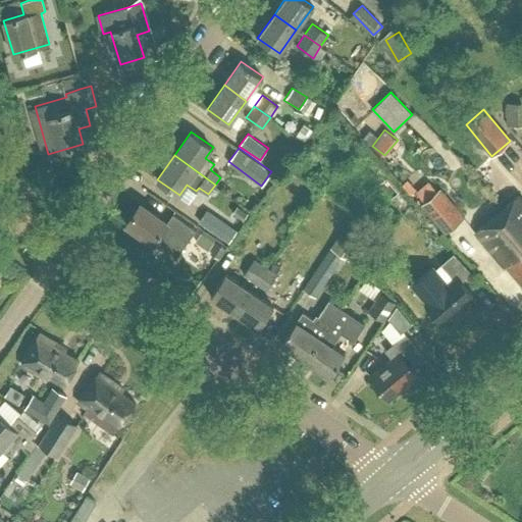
[(465,216),(441,188),(421,205),(444,233),(465,216)]
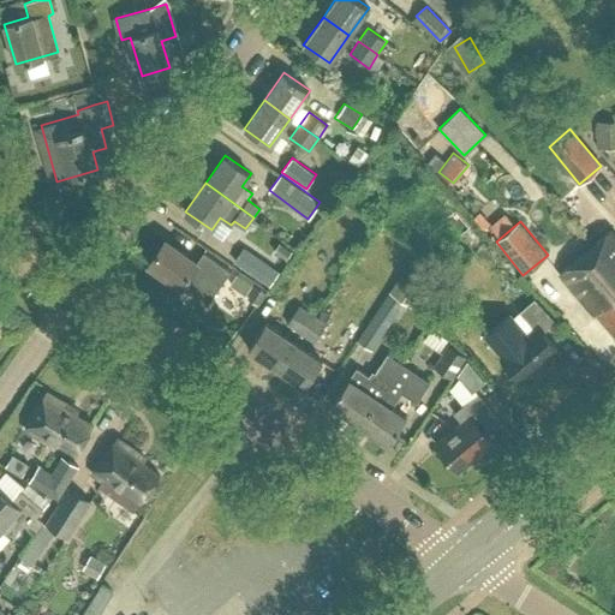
[(591,261),(614,287),(614,236),(610,231),(593,245),(599,252),(591,261)]
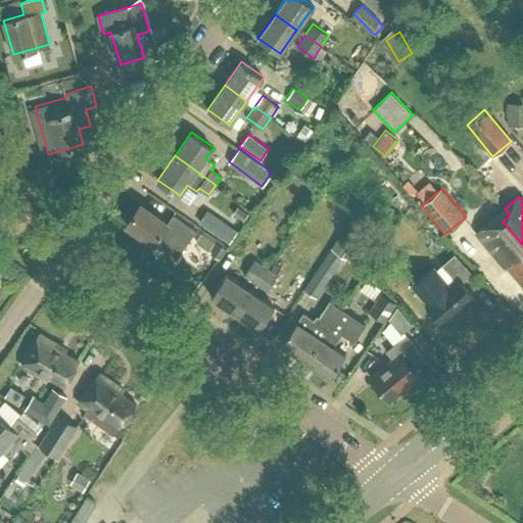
[(167,223),(141,204),(127,224),(153,243),(158,236),(171,245),(179,234),(188,240),(196,230),(173,212),(167,223)]
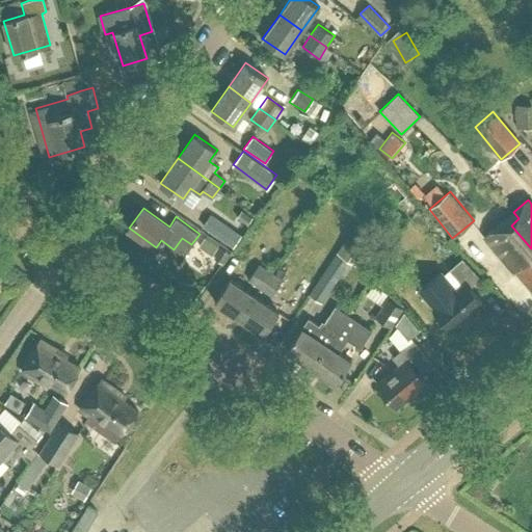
[(531,290),(531,248),(511,225),(519,218),(513,212),(483,237),(514,272),(515,271),(531,290)]
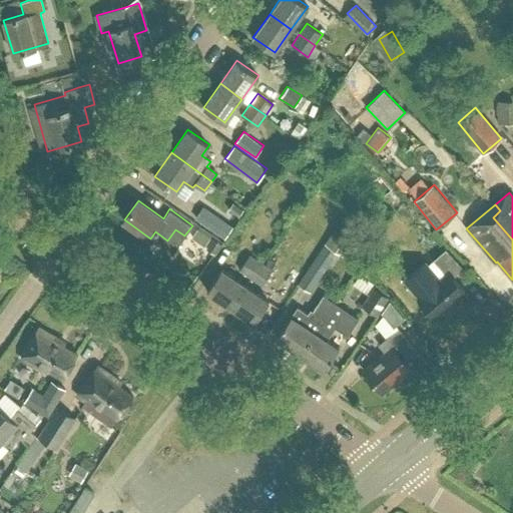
[(224,219),(203,205),(195,217),(216,231),(224,219)]
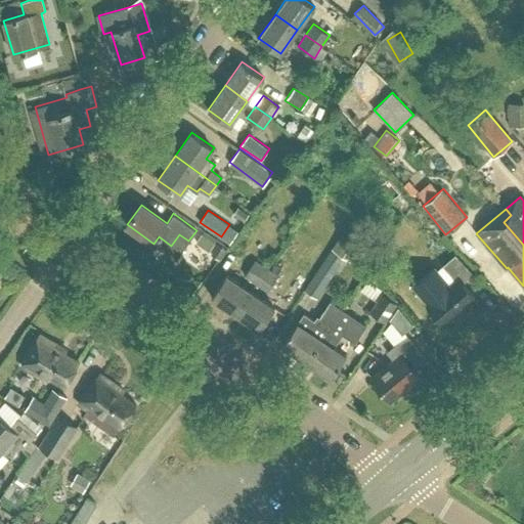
[(339,237),(332,249),(350,261),(357,249),(339,237)]
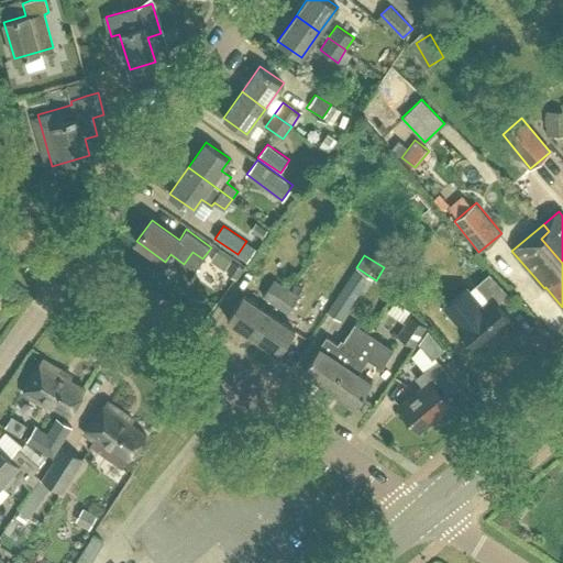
[(356,267),(327,311),(340,320),(370,276),(356,267)]
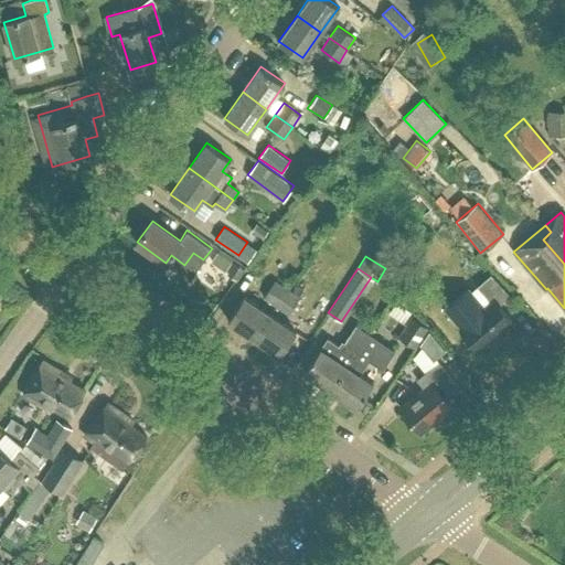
[(468,287),(444,307),(460,326),(459,327),(479,350),(512,321),(499,305),(510,296),(491,274),(490,275),(480,284),(479,285),(491,298),(483,305),(468,287)]
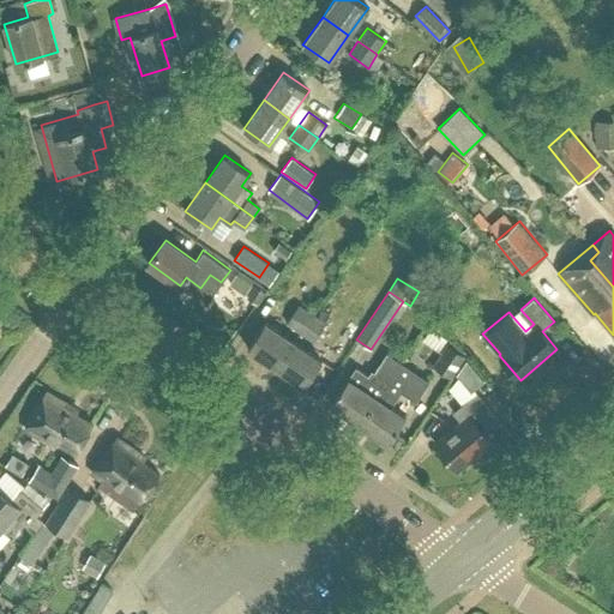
[(326,320),(299,304),(287,324),(313,341),(326,320)]
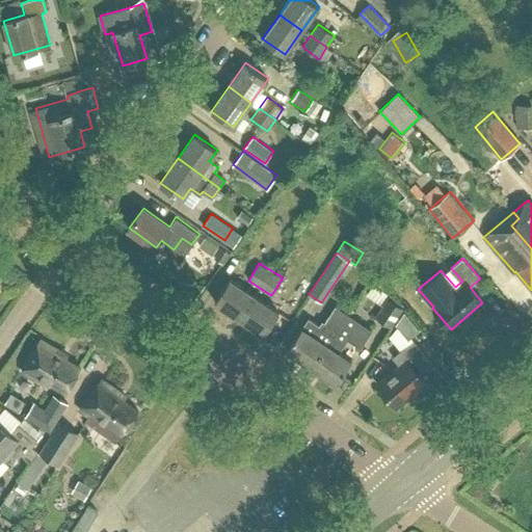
[(239,318),(254,295),(230,278),(214,301),(239,318)]
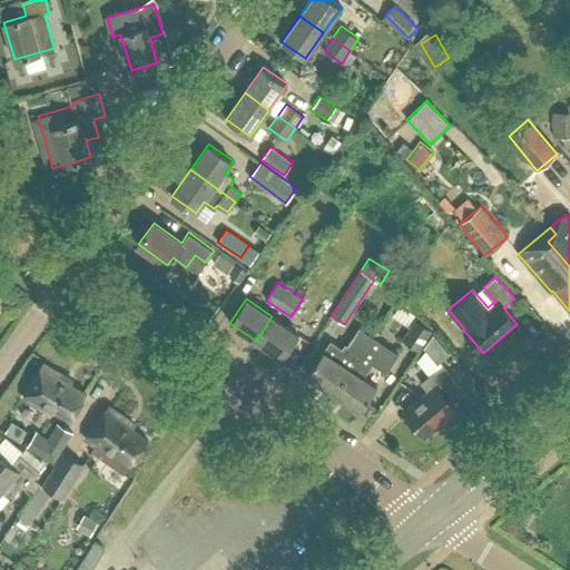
[(298,334),(272,316),(256,341),(283,359),(298,334)]
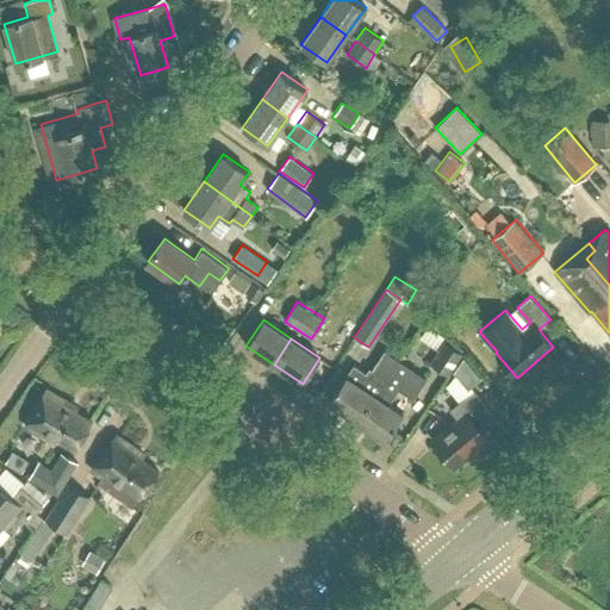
[(462,354),(443,342),(430,363),(449,375),(462,354)]
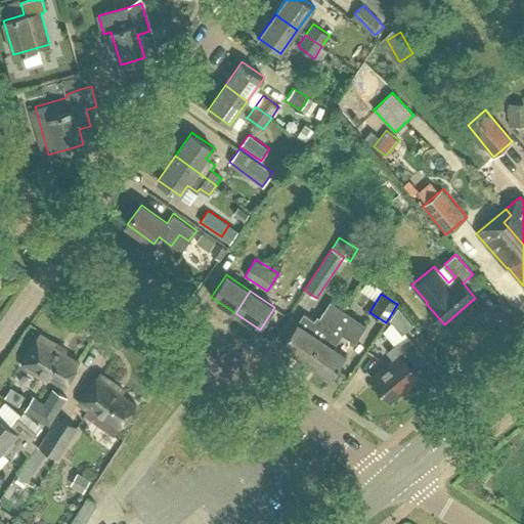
[(282,345),(307,361),(338,315),(326,308),(317,321),(304,313),(282,345)]
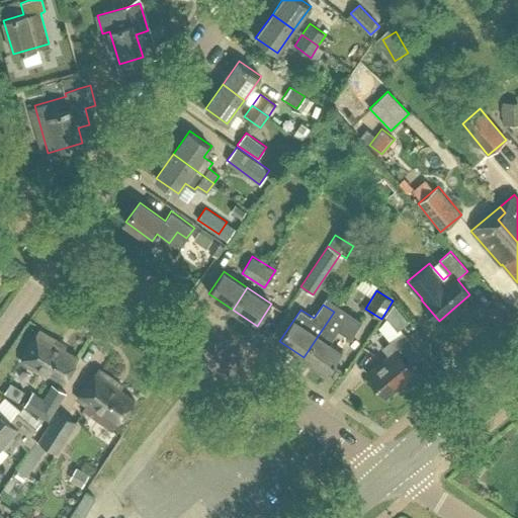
[(334,312),(304,357),(328,373),(342,351),(330,342),(339,328),(351,337),(361,321),(349,313),(345,319),(334,312)]
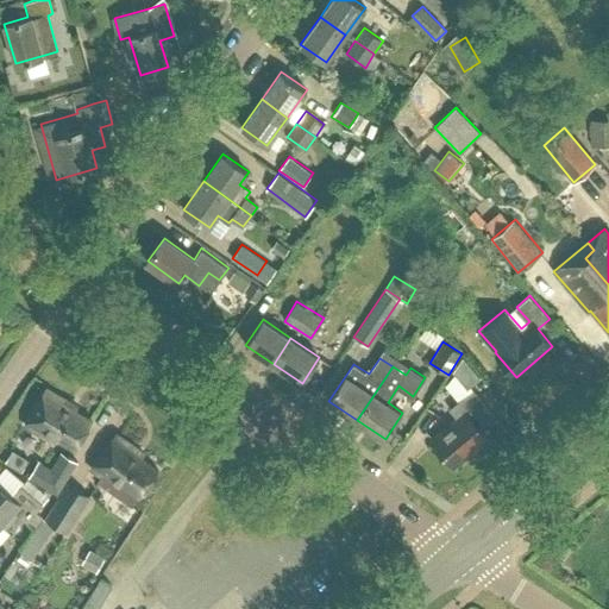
[(69,400),(45,387),(25,425),(46,437),(48,433),(75,449),(92,419),(67,405),(69,400)]
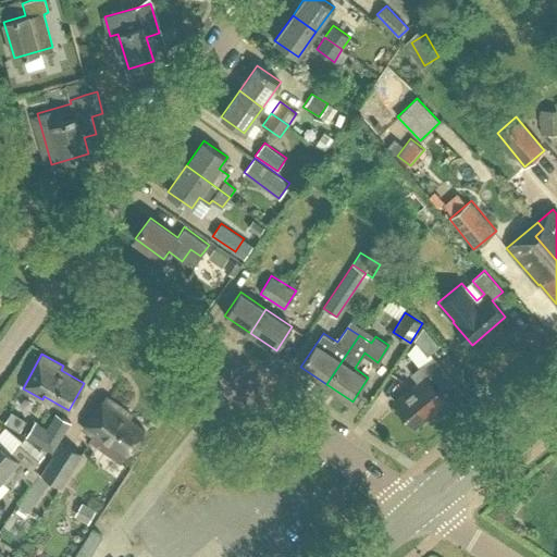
[(455,382),(432,356),(411,374),(418,382),(395,401),(416,426),(446,401),(441,395),(455,382)]
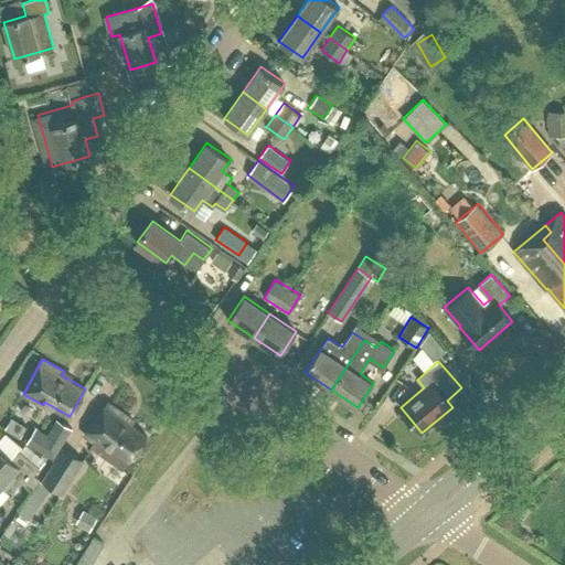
[(95,451),(121,470),(146,435),(116,414),(118,411),(106,403),(84,434),(99,445),(95,451)]
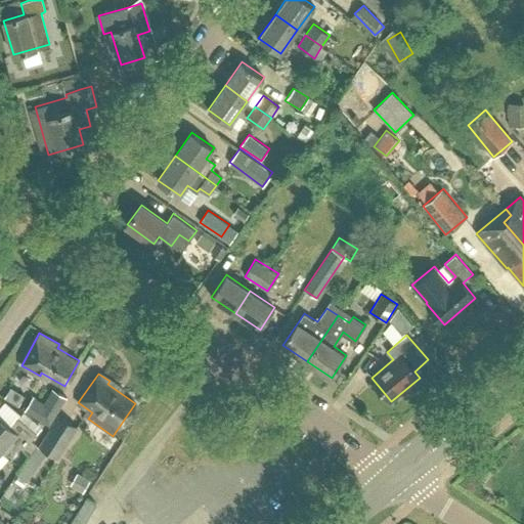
[(67,397),(52,388),(44,401),(35,396),(26,410),(49,425),(67,397)]
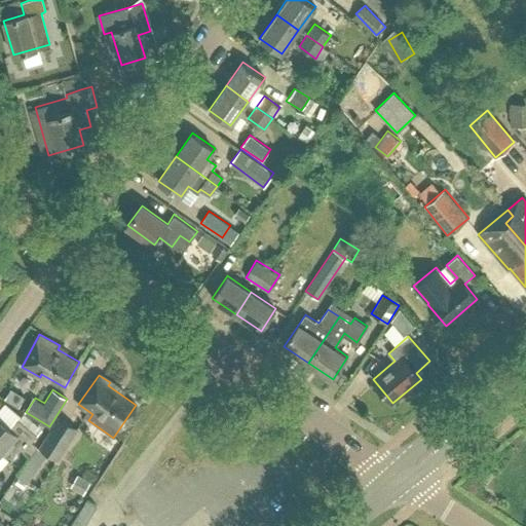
[(42,427),(24,413),(10,429),(0,419),(0,453),(11,441),(24,451),(42,427)]
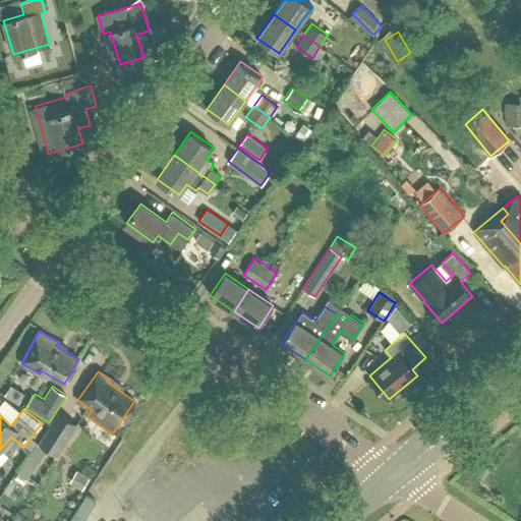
[(76,423),(57,412),(39,443),(58,455),(76,423)]
